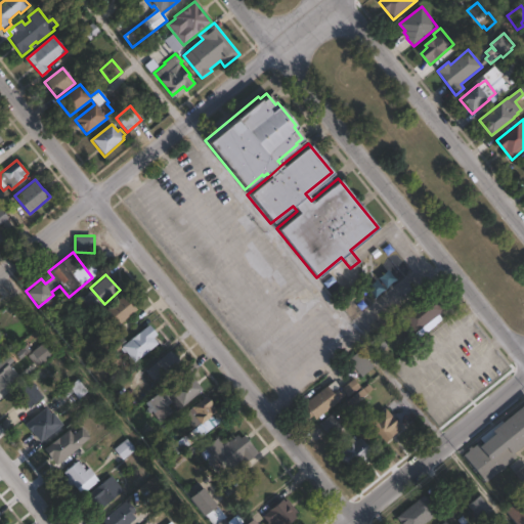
[(442,318),(420,337),(419,337),(415,331),(408,335),(402,325),(406,322),(401,316),(431,293),(440,303),(444,309),(439,314),(442,318)]
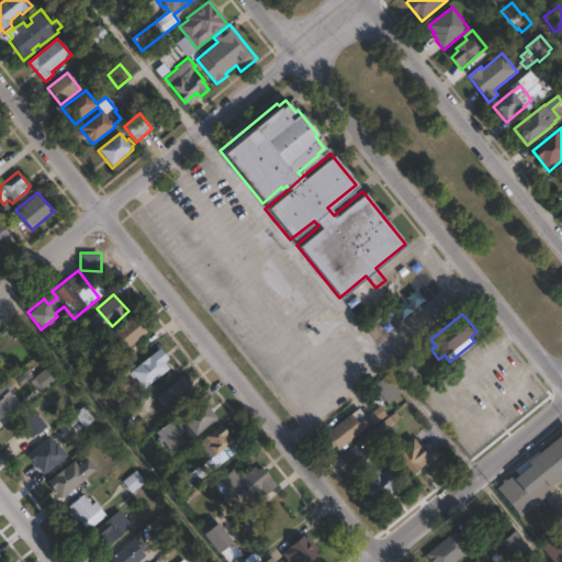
[(133,316),(139,325),(141,324),(147,332),(123,351),(110,335),(133,316)]
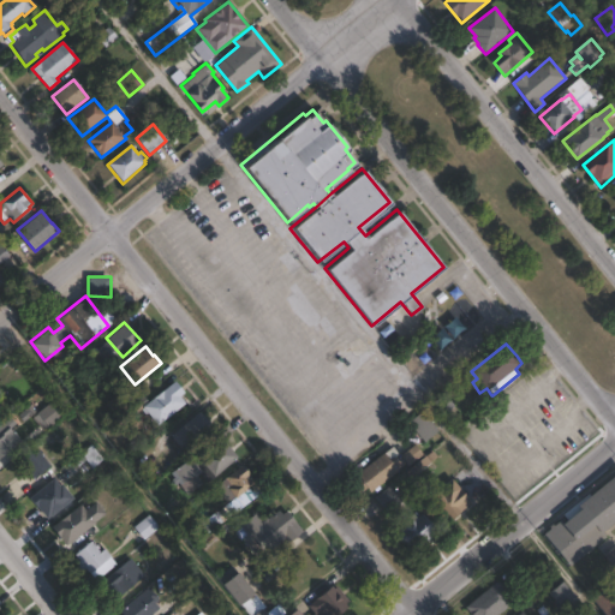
[(180,395),(185,402),(157,424),(148,412),(144,416),(141,410),(137,412),(131,405),(144,395),(149,401),(174,381),(184,392),(180,395)]
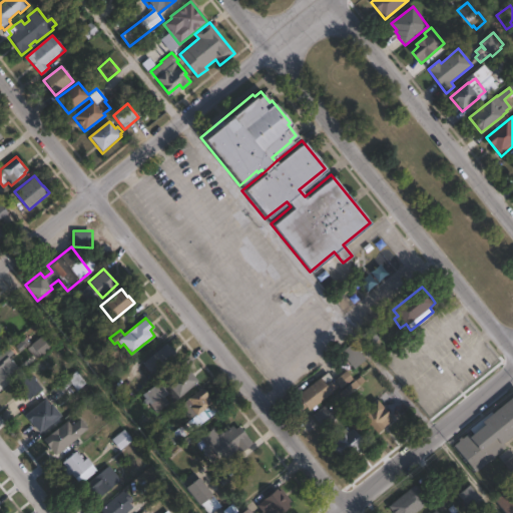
[(53,346),(41,356),(31,344),(43,334),(53,346)]
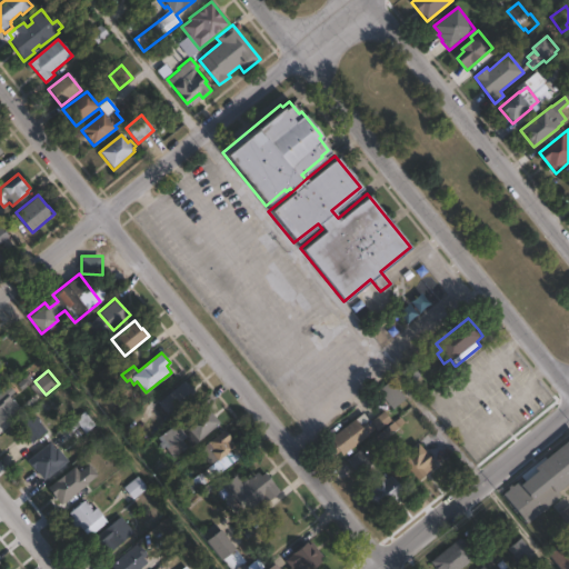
[(200,399),(172,420),(158,402),(186,380),(200,399)]
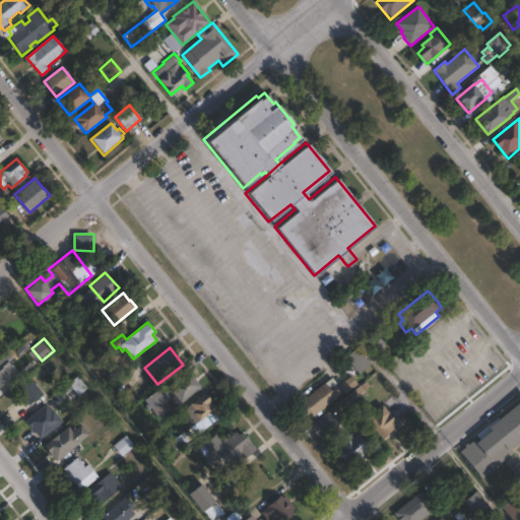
[(371,364),(360,373),(346,356),(358,347),(371,364)]
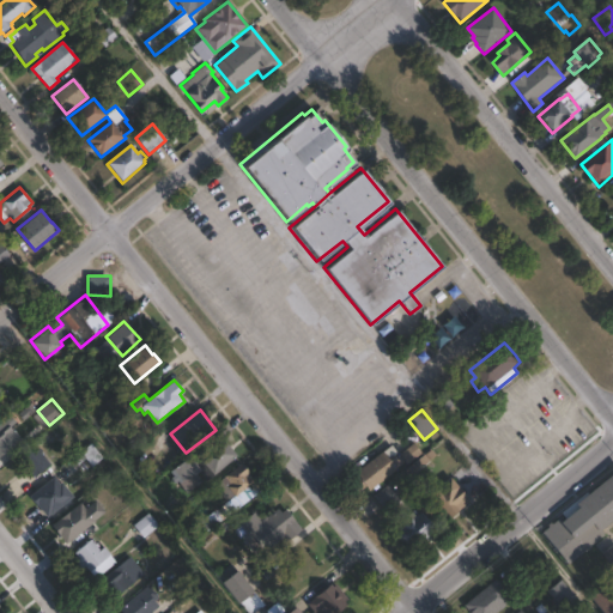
[(0,426),(6,422),(11,428),(12,428),(22,438),(0,456),(0,426)]
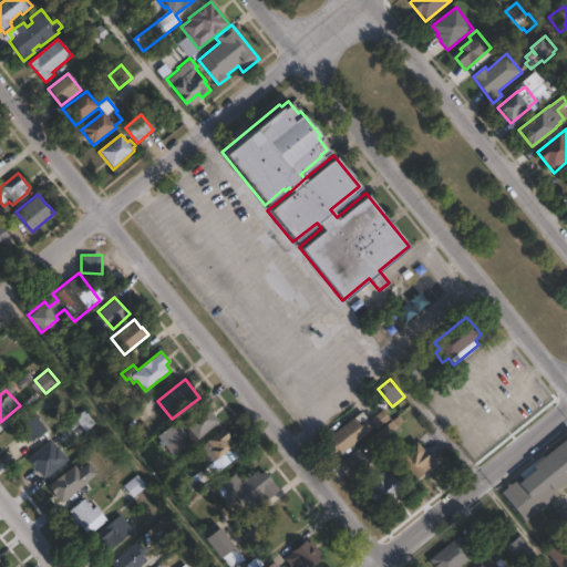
[(219,422),(171,461),(166,455),(169,453),(156,436),(178,419),(182,424),(205,405),(219,422)]
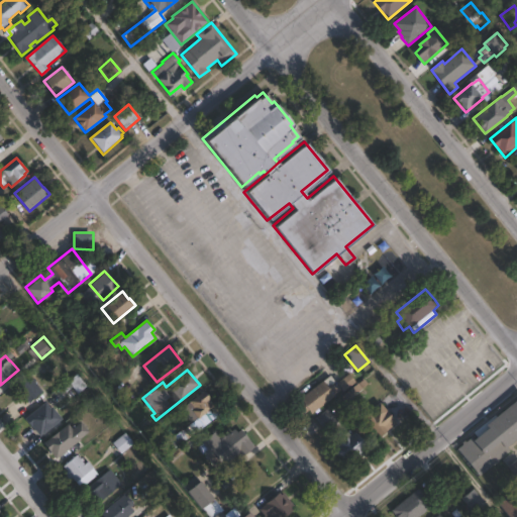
[(331,385),(333,388),(335,387),(338,391),(334,395),(335,396),(311,413),(309,410),(305,412),(300,405),(303,402),(300,398),(330,375),(335,381),(331,385)]
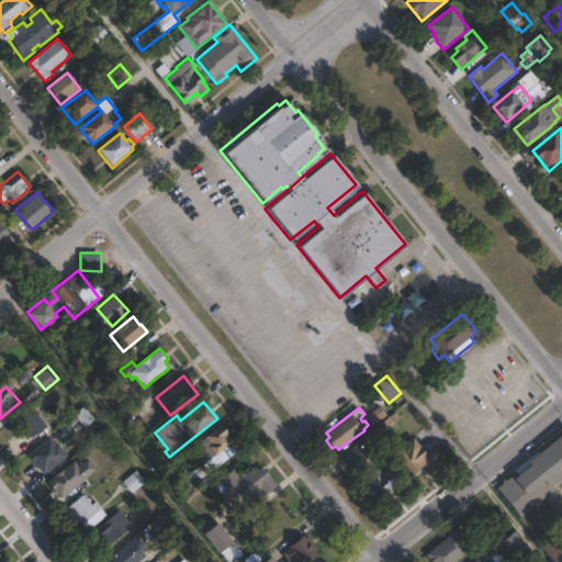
[(33,408),(35,411),(36,409),(38,414),(37,415),(45,425),(31,436),(27,433),(24,435),(18,427),(21,425),(18,420),(33,408)]
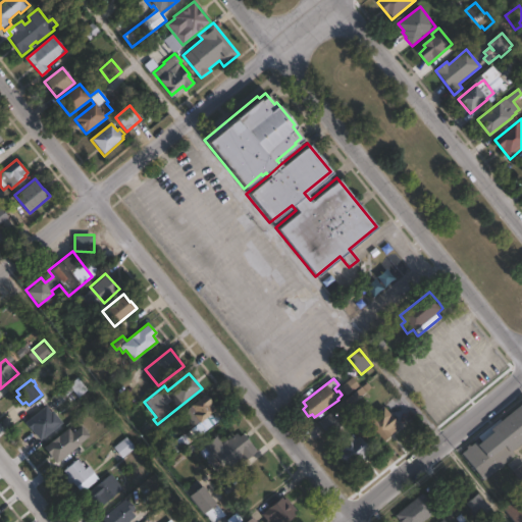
[(354,386),(349,380),(342,387),(347,394),(354,386)]
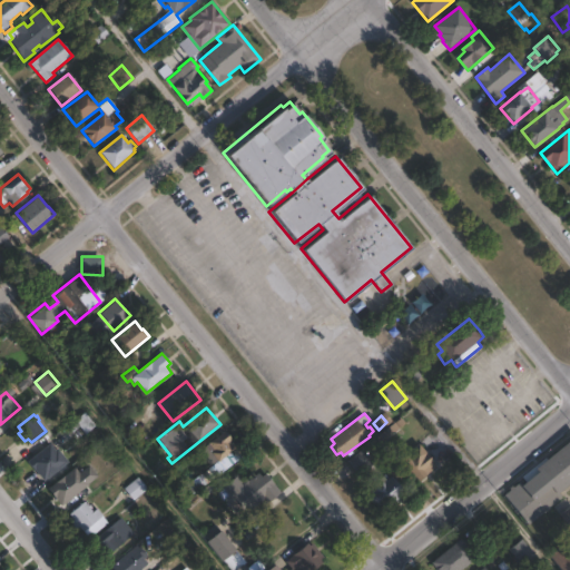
[(242,457),(213,479),(206,470),(212,467),(198,450),(224,430),(237,448),(236,449),(242,457)]
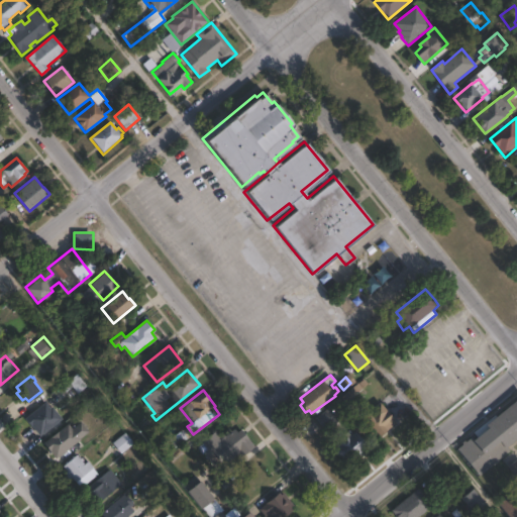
[(505,451),(477,476),(453,448),(516,394),(516,434),(502,447),(505,451)]
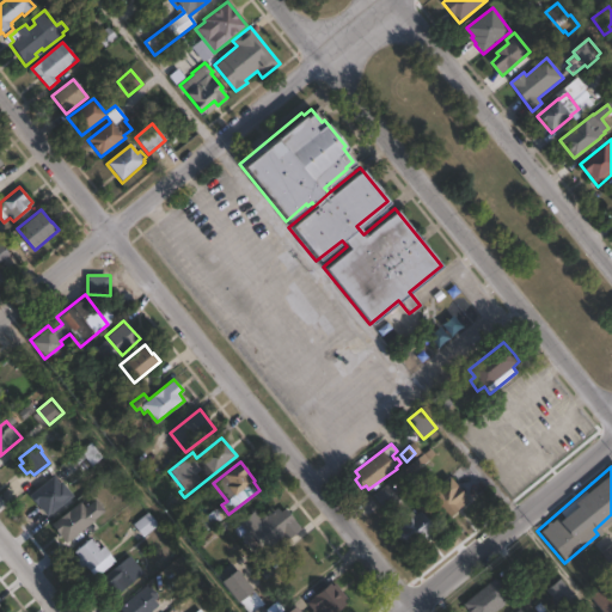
[(426,471),(438,485),(451,476),(466,495),(465,496),(470,501),(450,516),(418,478),(426,471)]
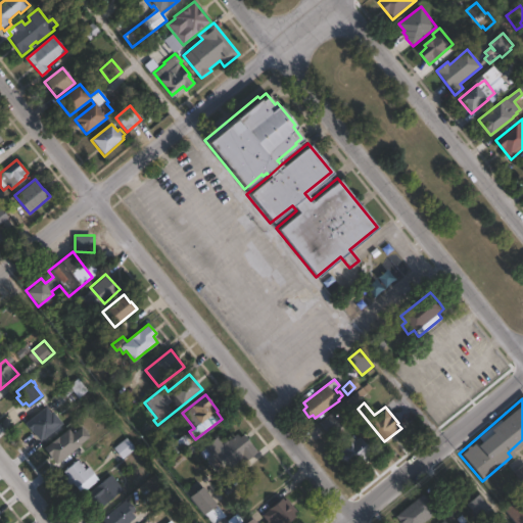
[(45,407),(50,414),(53,412),(62,424),(40,440),(26,422),(45,407)]
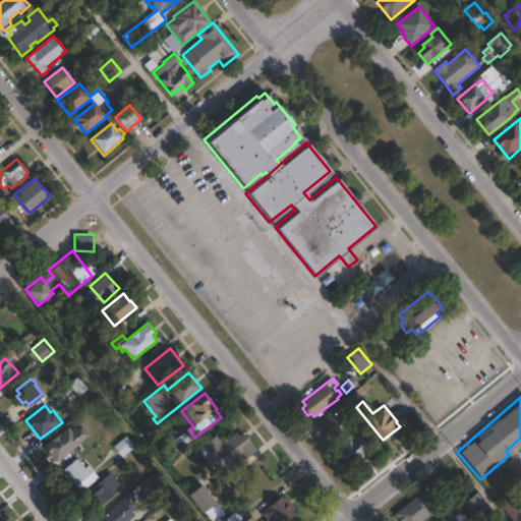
[(342,423),(327,433),(317,421),(332,410),(342,423)]
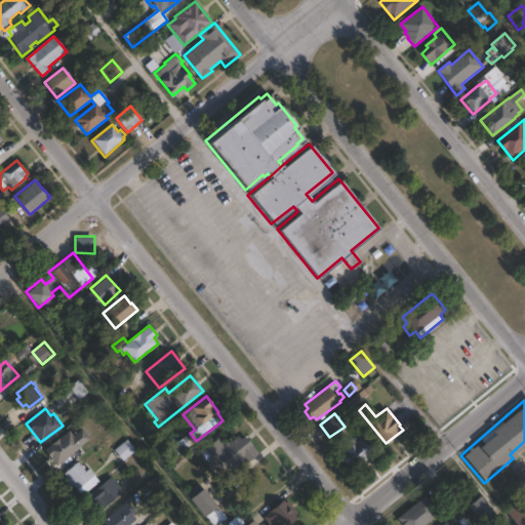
[(81,429),(89,439),(56,466),(44,450),(69,430),(73,435),(81,429)]
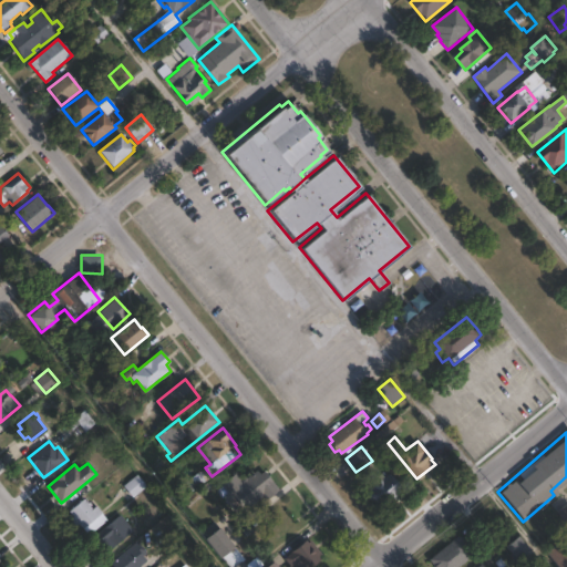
[(257,470),(260,473),(265,470),(280,490),(266,502),(261,496),(238,516),(218,492),(224,487),(220,484),(235,473),(241,480),(246,476),(247,477),(257,470)]
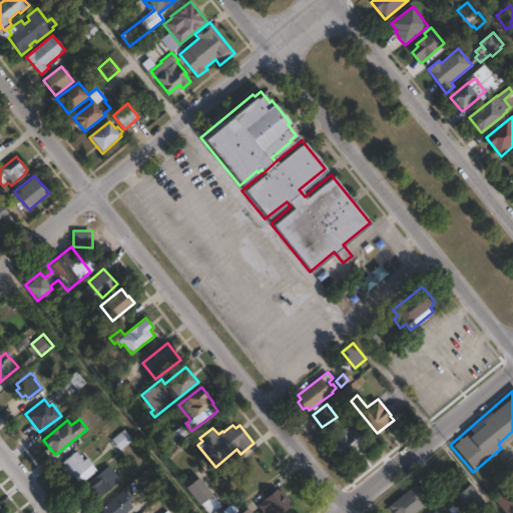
[(182,426),(185,431),(187,429),(190,432),(162,453),(151,438),(162,430),(167,437),(182,426)]
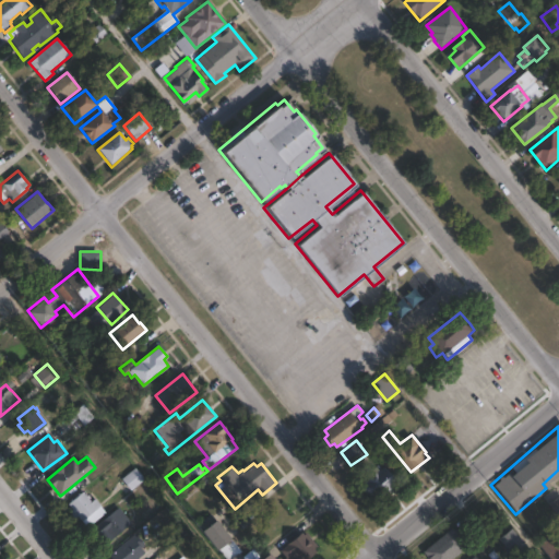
[(385,466),(395,480),(394,480),(397,485),(373,502),(371,499),(370,500),(368,498),(369,497),(366,492),(365,494),(363,490),(364,490),(359,484),(375,473),(372,470),(377,466),(379,471),(385,466)]
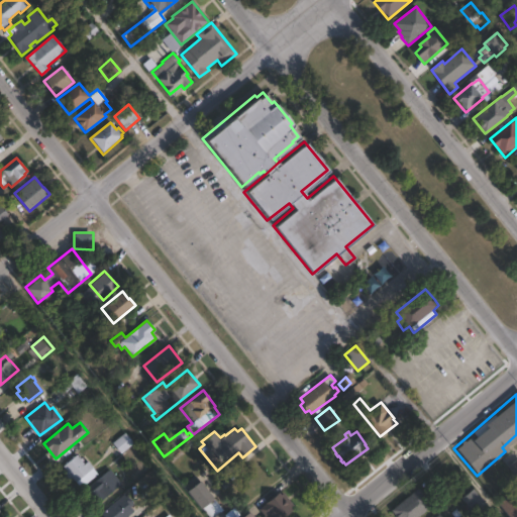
[(133,443),(120,453),(112,443),(125,432),(133,443)]
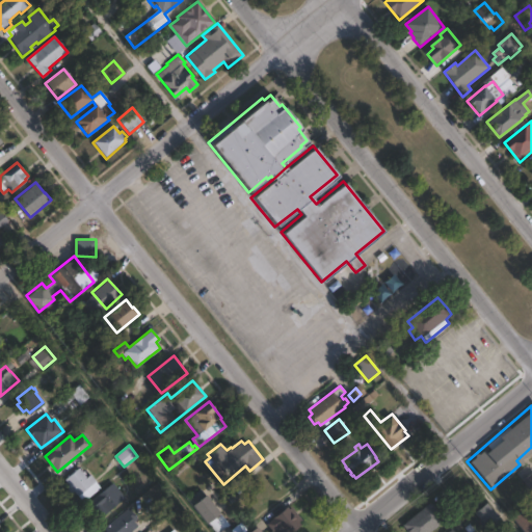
[(79,468),(82,472),(84,471),(86,473),(84,474),(87,477),(90,474),(96,481),(92,484),(98,490),(87,499),(82,493),(78,496),(77,494),(75,495),(73,493),(75,491),(74,491),(71,494),(65,487),(69,484),(67,484),(65,482),(67,481),(64,480),(79,468)]
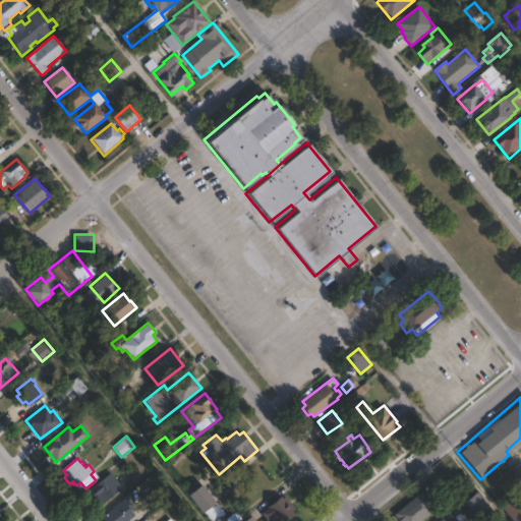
[(121,486),(97,510),(83,496),(109,472),(121,486)]
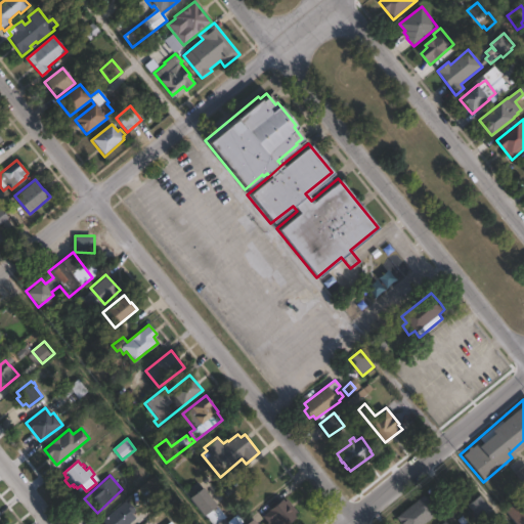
[(217,506),(226,517),(225,518),(229,523),(233,519),(236,523),(212,523),(205,515),(204,516),(189,498),(203,487),(218,506),(217,506)]
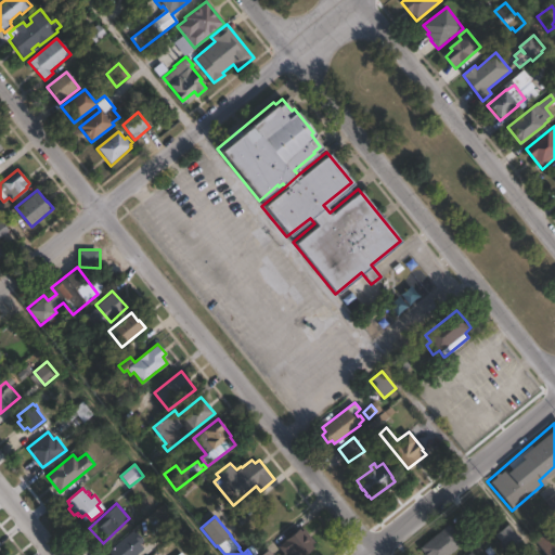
[(465,543),(450,554),(426,554),(421,547),(450,524),(465,543)]
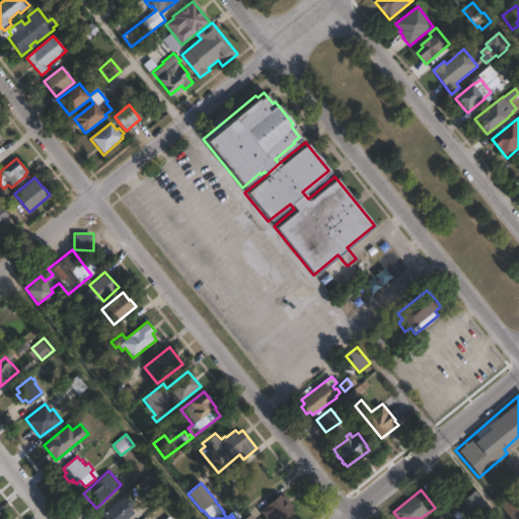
[(493,512),(484,518),(479,518),(463,500),(475,491),(491,509),(493,512)]
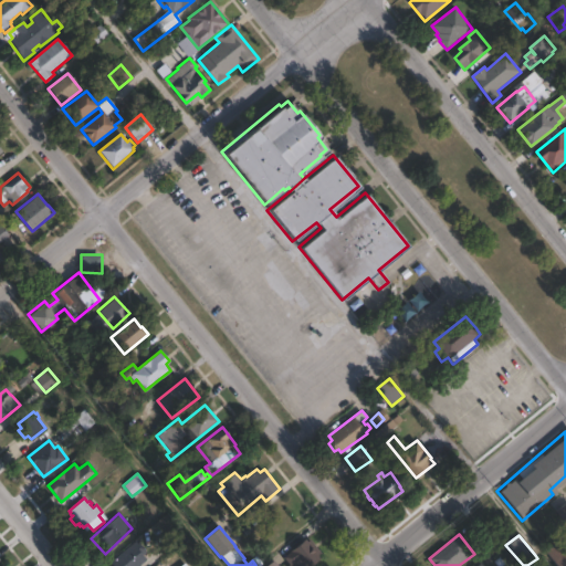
[(305,538),(307,542),(311,540),(322,553),(318,556),(321,558),(311,565),(289,565),(290,565),(283,557),(305,538)]
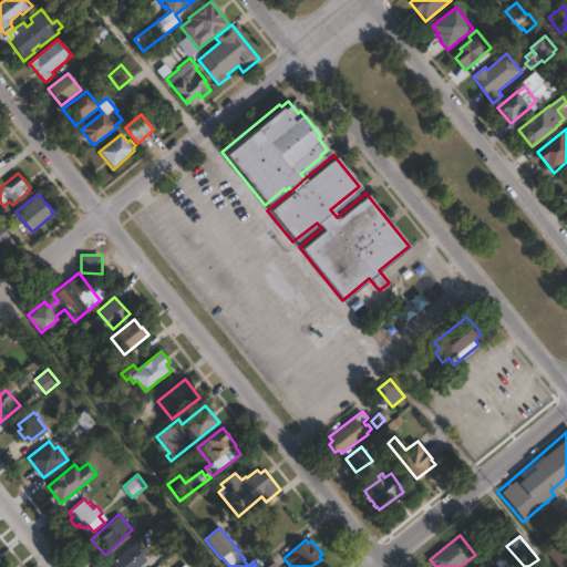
[(114,566),(110,563),(137,540),(146,553),(143,555),(147,560),(141,566),(114,566)]
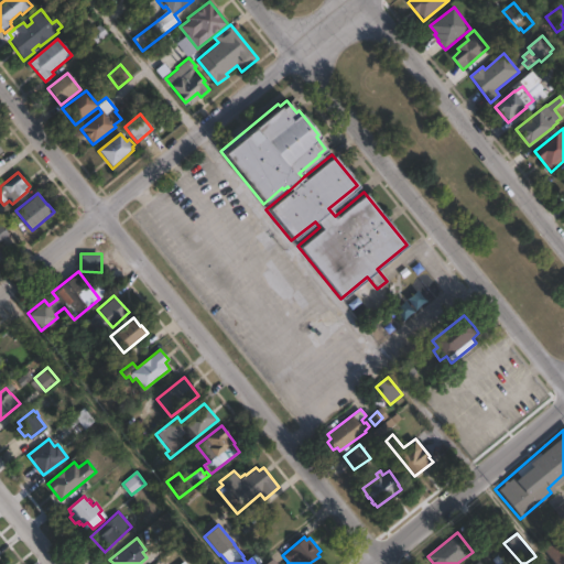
[(563,549),(563,563),(555,563),(544,550),(556,540),(563,549)]
